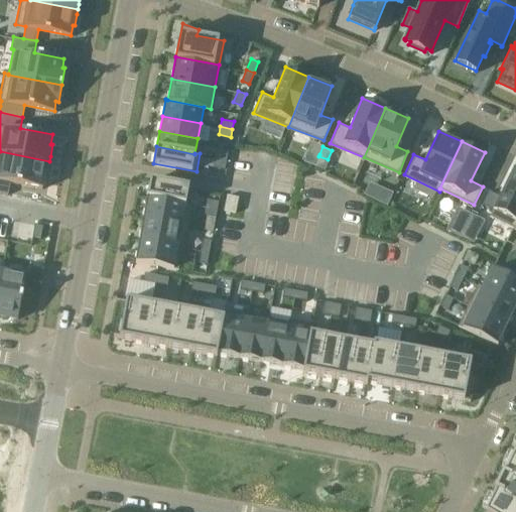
[(216,149),(214,157),(226,160),(228,152),(216,149)]
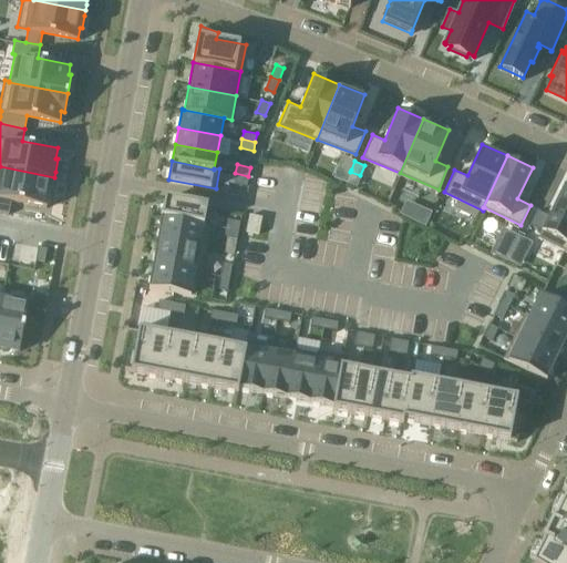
[(0,210),(9,212),(11,198),(47,205),(49,195),(51,195),(53,183),(54,177),(0,166),(0,210)]
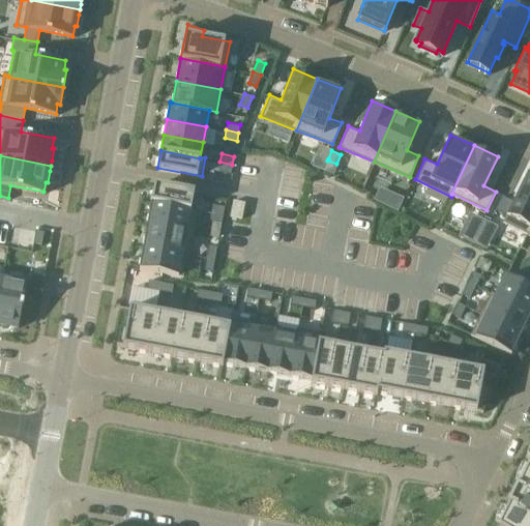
[(219,162),(218,170),(231,173),(232,165),(219,162)]
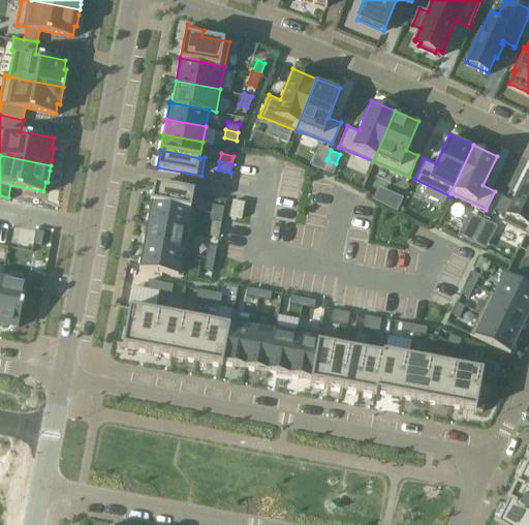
[(505,214),(502,220),(525,232),(528,223),(528,172),(527,171),(512,199),(505,214)]
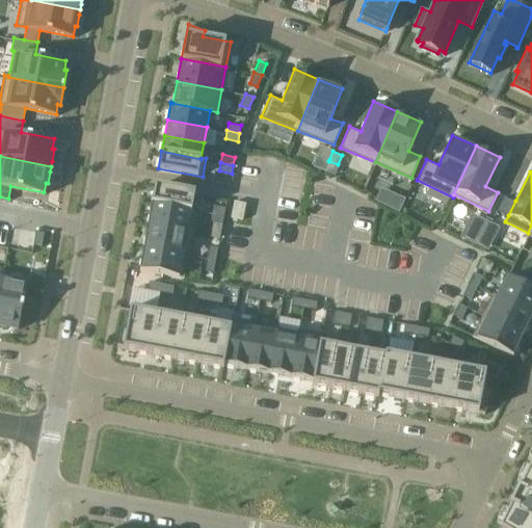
[(155,184),(152,201),(191,208),(192,207),(194,191),(155,184)]
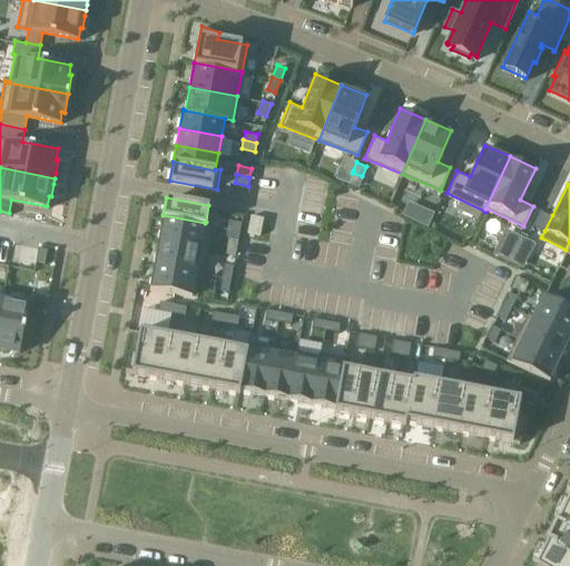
[(433,211),(424,206),(419,220),(428,224),(433,211)]
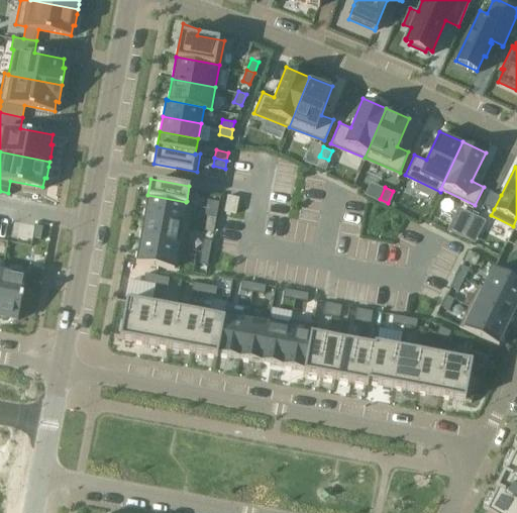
[(490,189),(483,203),(494,209),(501,195),(490,189)]
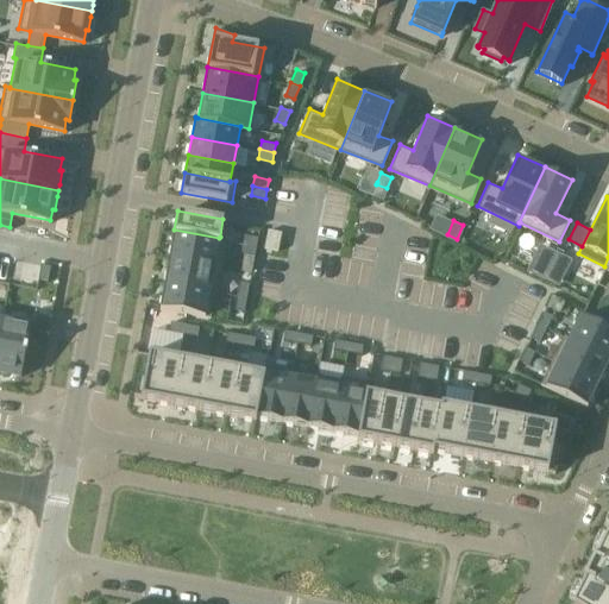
[(268,227),(264,246),(277,249),(282,231),(268,227)]
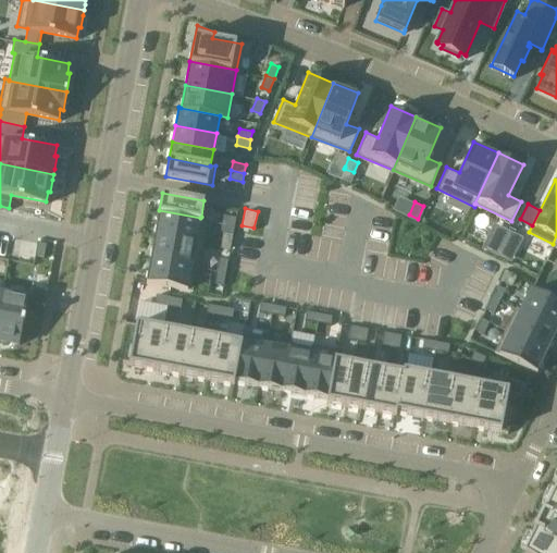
[(159,210),(155,233),(205,243),(209,219),(201,217),(200,218),(159,210)]
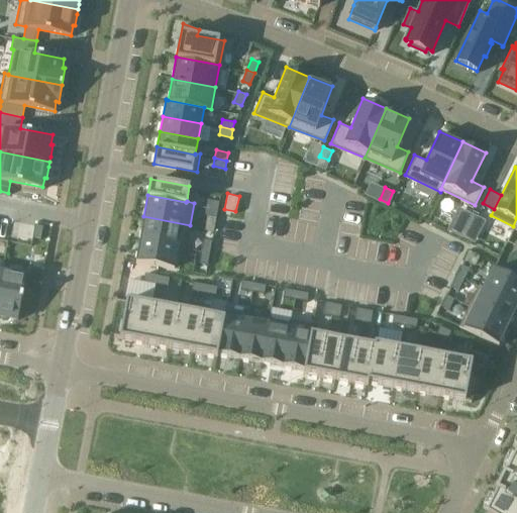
[(207,198),(205,206),(217,208),(219,200),(207,198)]
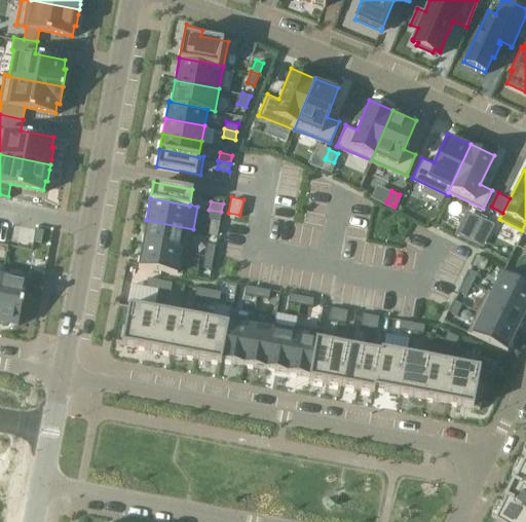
[(209,210),(208,218),(220,220),(221,212),(209,210)]
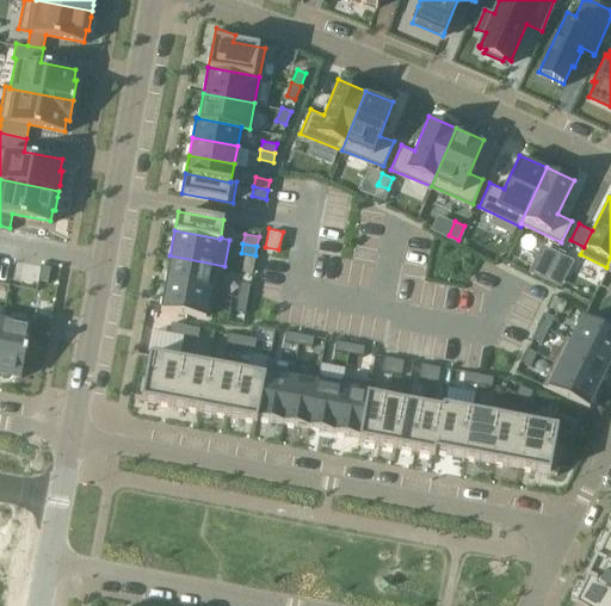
[(170,255),(165,282),(216,291),(216,292),(218,292),(224,266),(170,255)]
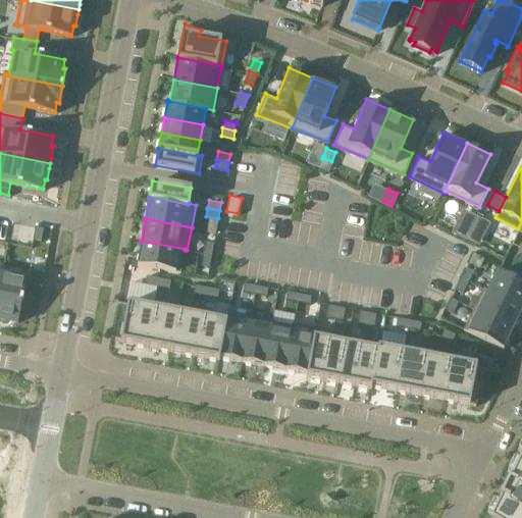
[(35,225),(33,238),(41,239),(43,226),(35,225)]
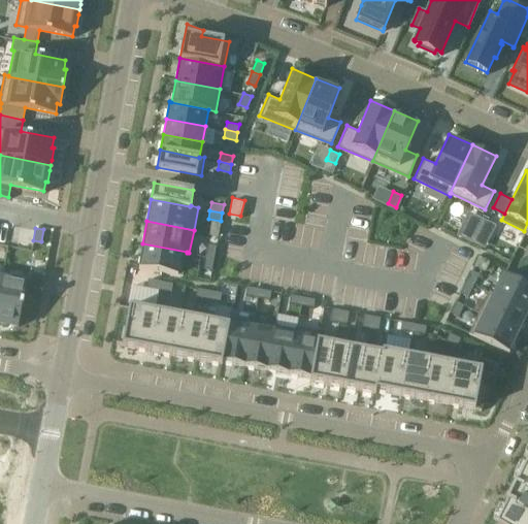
[(208,242),(205,255),(213,257),(217,244),(208,242)]
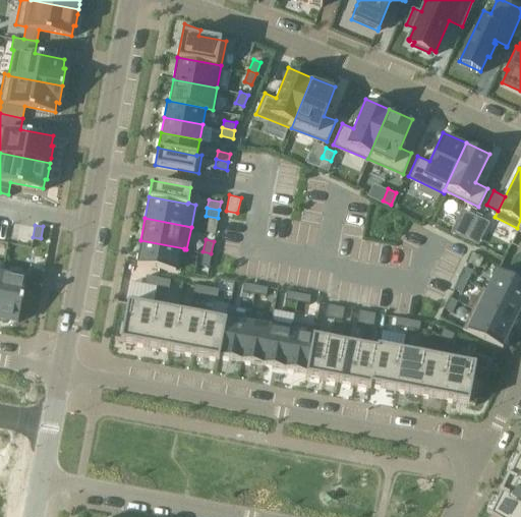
[(140,240),(136,263),(180,271),(184,249),(184,248),(140,240)]
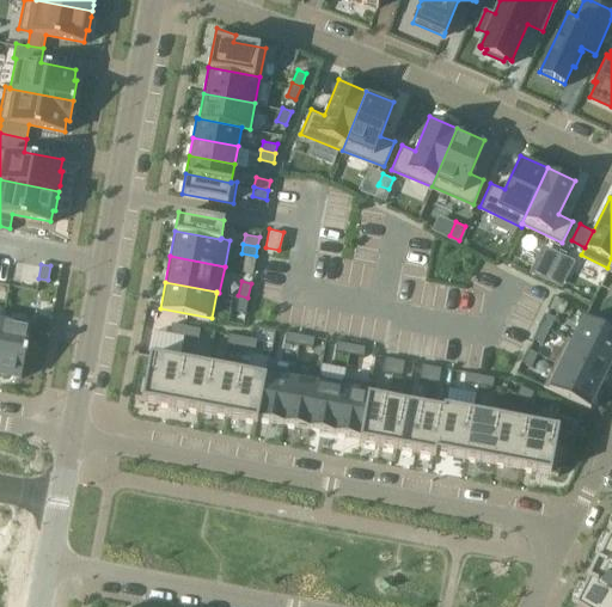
[(238,295),(236,310),(245,311),(248,298),(238,295)]
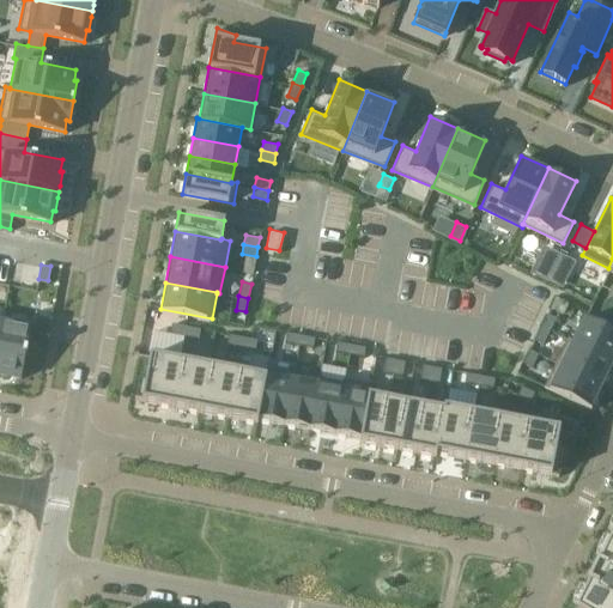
[(547,311),(541,324),(550,329),(556,316),(547,311)]
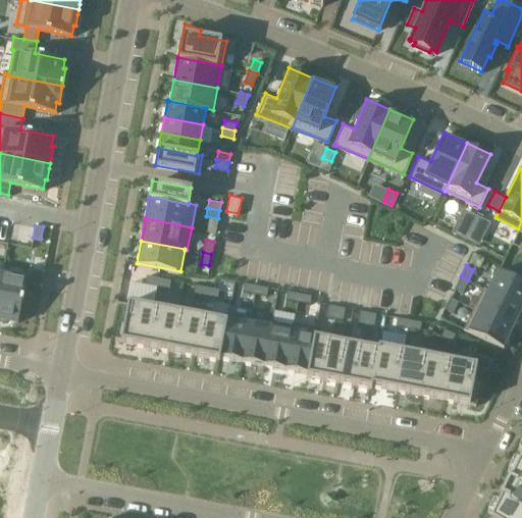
[(3,268),(0,281),(0,317),(17,320),(21,302),(22,302),(23,297),(22,297),(25,281),(27,273),(3,268)]
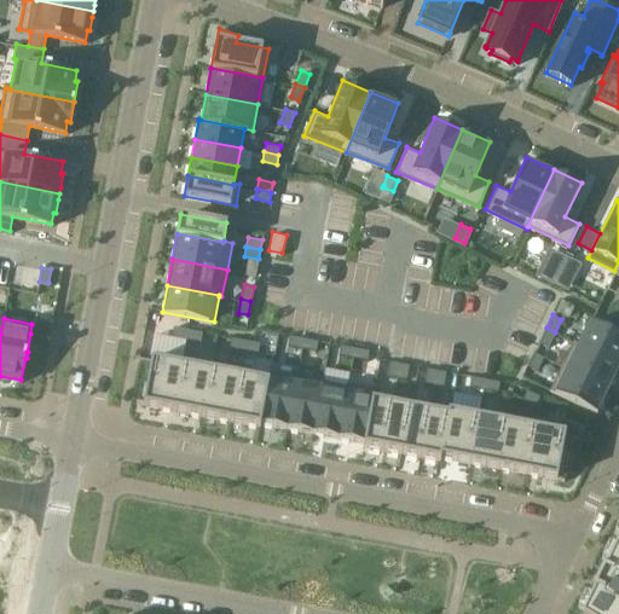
[(579,342),(578,343),(618,363),(618,332),(590,318),(579,342)]
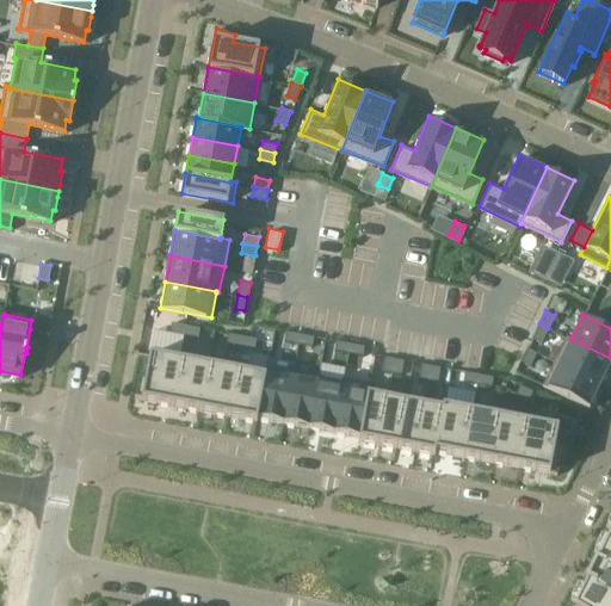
[(172,321),(170,331),(184,333),(185,323),(172,321)]
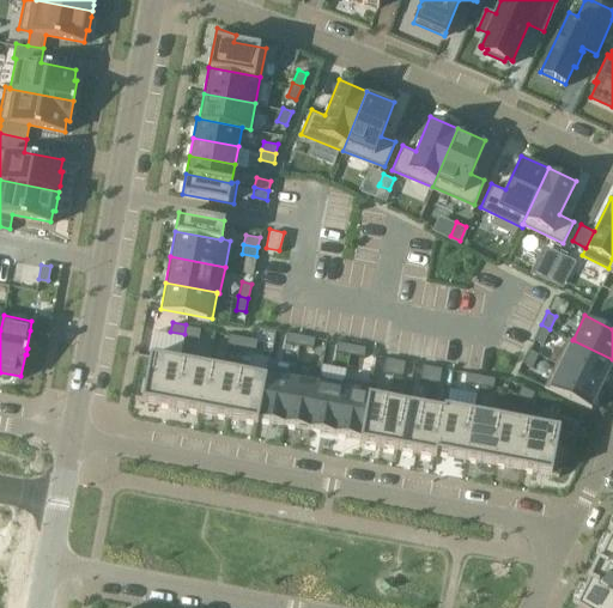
[(186,324),(184,334),(199,336),(200,327),(186,324)]
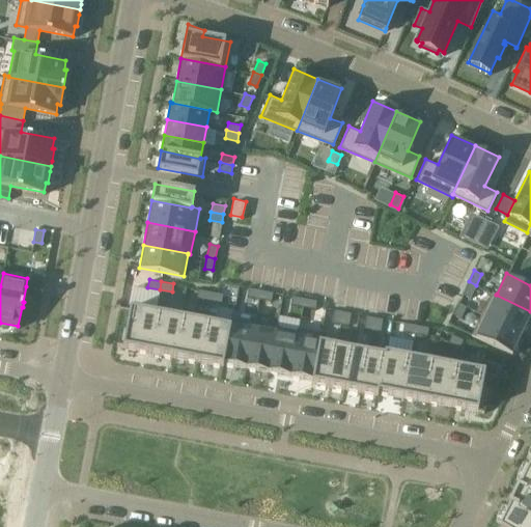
[(469,281),(463,293),(471,297),(476,285),(469,281)]
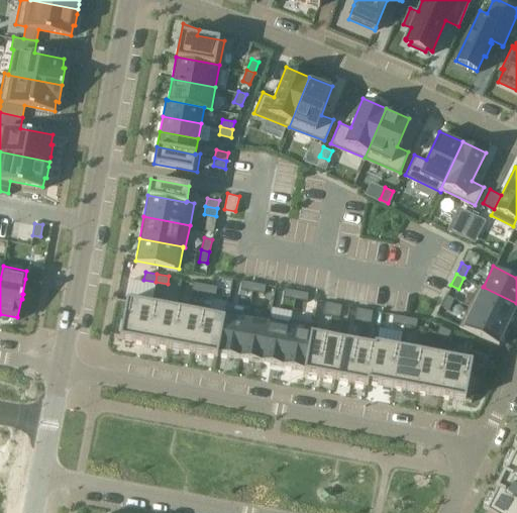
[(241,279),(239,287),(251,289),(253,281),(241,279)]
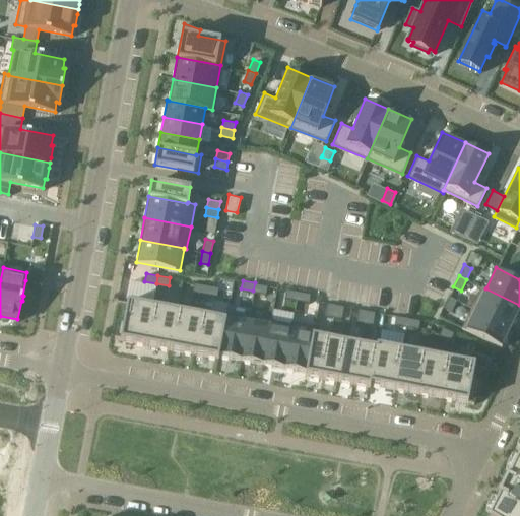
[(194,282),(192,291),(204,293),(206,284),(194,282)]
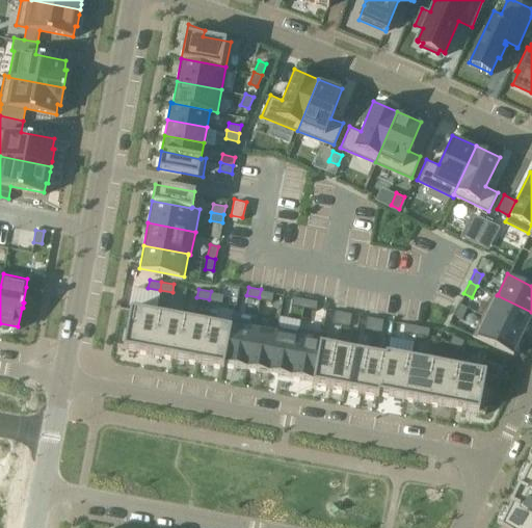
[(261,289),(259,297),(271,299),(273,291),(261,289)]
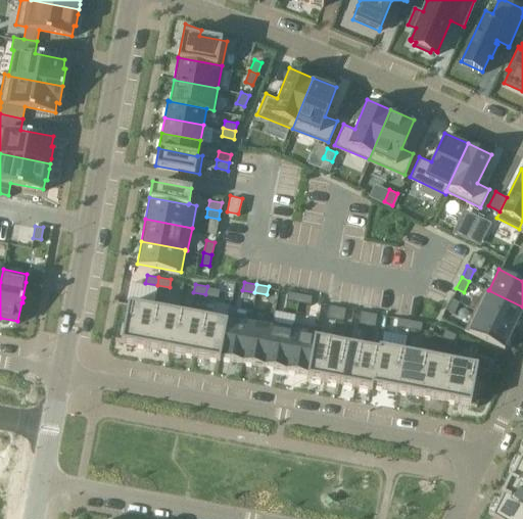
[(207,286),(205,294),(218,296),(220,288),(207,286)]
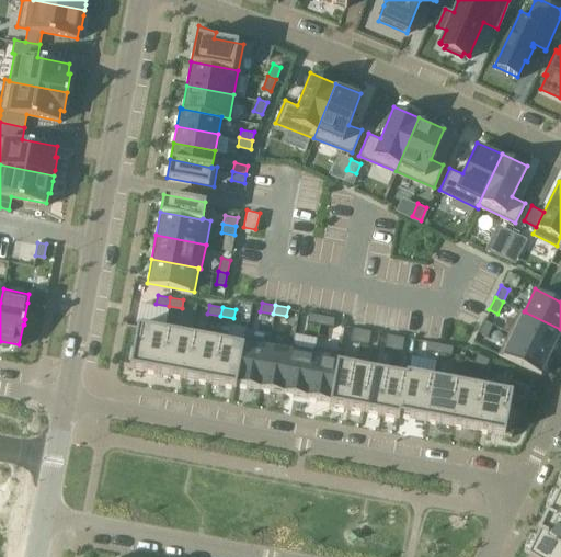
[(519,308),(508,330),(551,351),(560,331),(560,329),(524,311),(525,310),(519,308)]
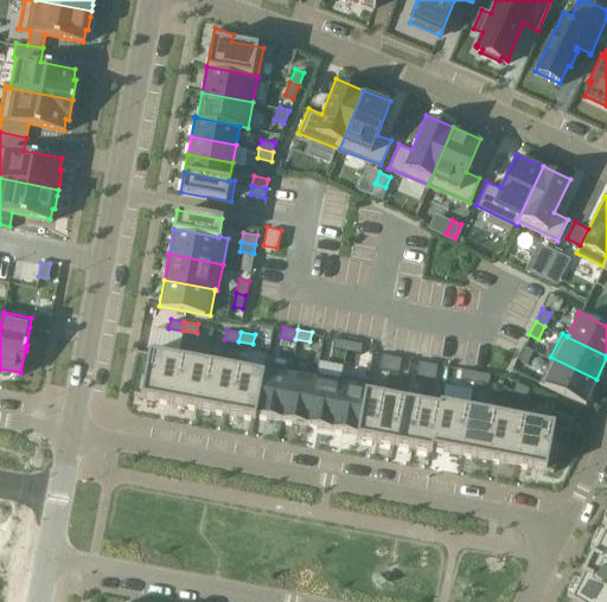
[(333,337),(332,346),(346,348),(347,339),(333,337)]
